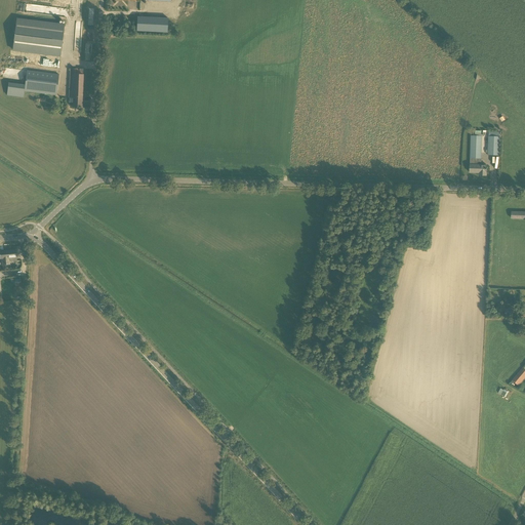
[(168,17),(137,16),(137,31),(167,33),(168,17)]
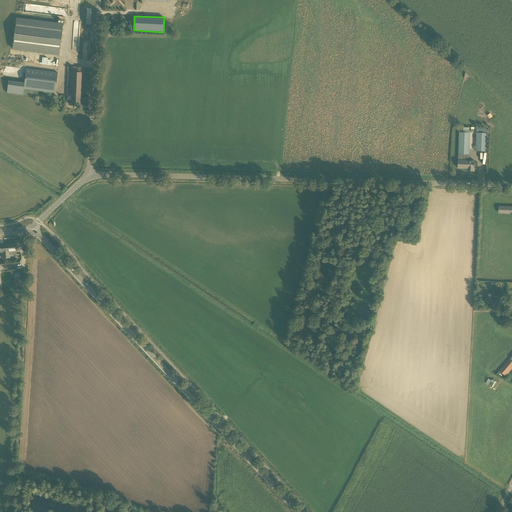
[(12,49),(59,55),(63,25),(16,19),(12,49)]
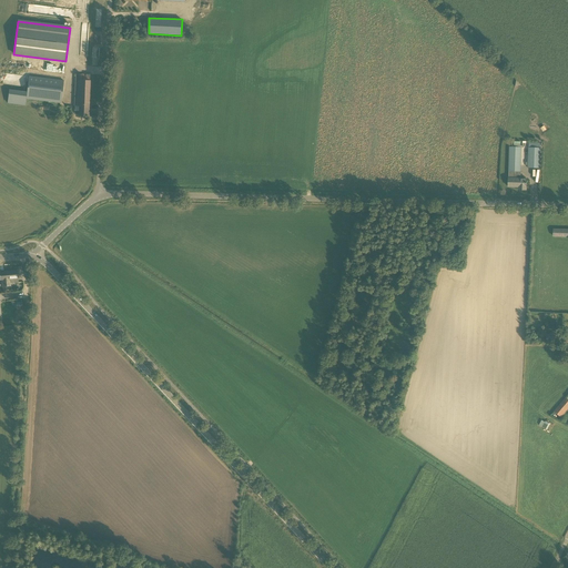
[(89,117),(90,74),(75,74),(74,105),(79,105),(79,111),(79,115),(89,117)]
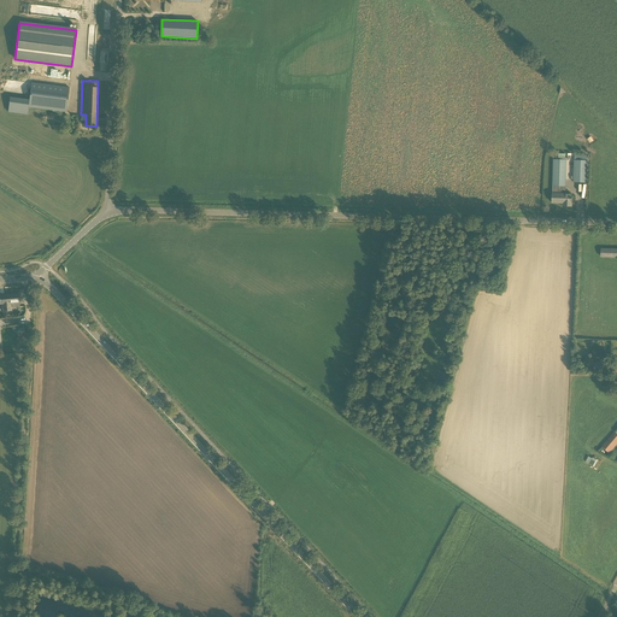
[(66,112),(69,88),(31,83),(29,100),(25,99),(24,104),(10,103),(9,112),(28,115),(29,107),(66,112)]
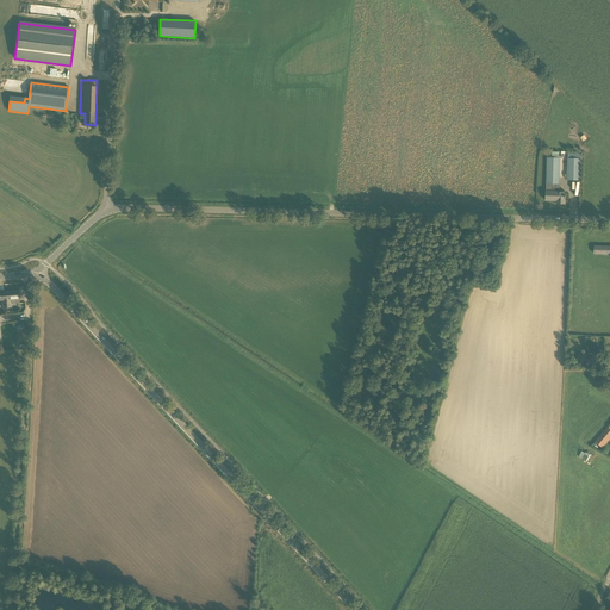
[(547,157),(547,184),(559,185),(560,159),(547,157)]
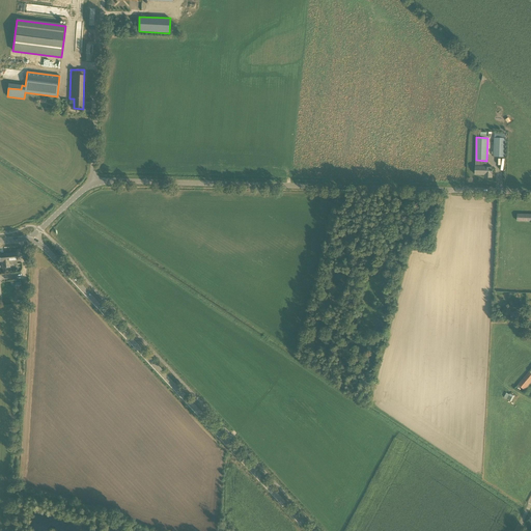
[(505,158),(505,138),(495,138),(494,157),(505,158)]
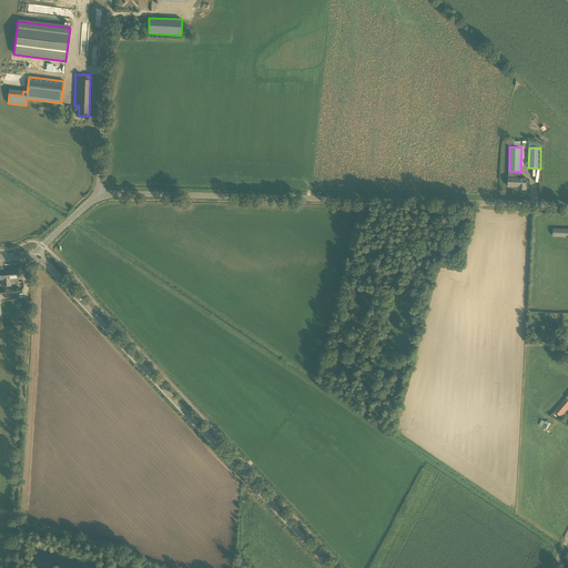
[(526,190),(527,179),(520,179),(508,178),(508,186),(521,188),(521,190),(526,190)]
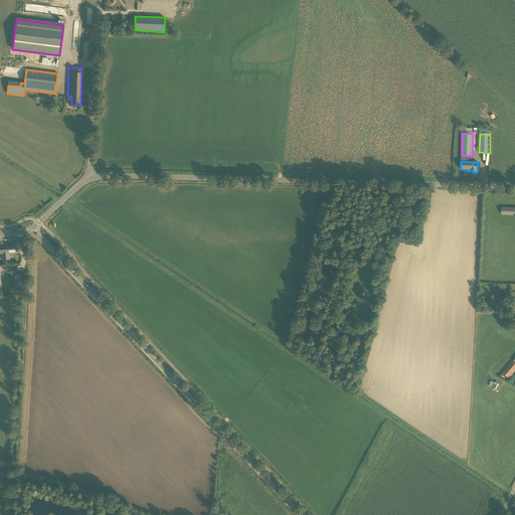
[(2,260),(10,260),(9,258),(16,256),(15,245),(5,246),(5,252),(2,252),(2,260)]
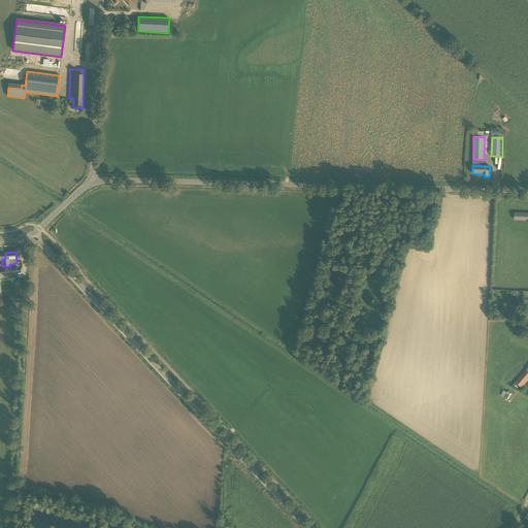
[(509,318),(522,315),(521,308),(507,311),(509,318)]
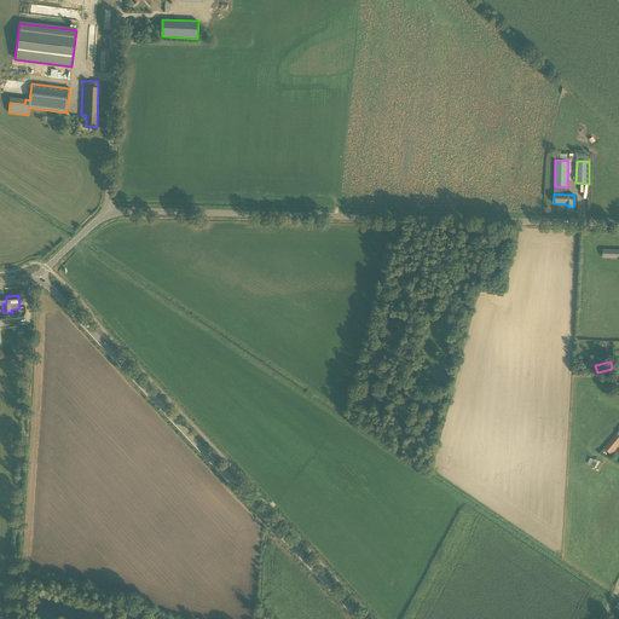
[(618,434),(617,433),(603,449),(611,455),(618,444),(618,434)]
